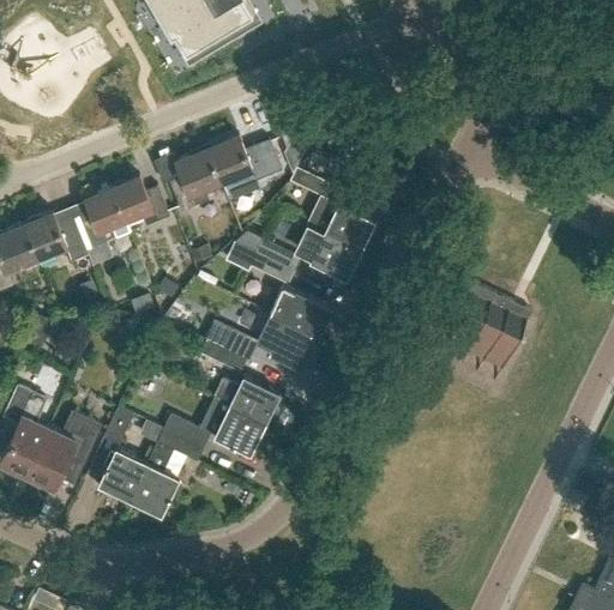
[(148,0),(169,35),(173,32),(186,55),(253,14),(244,0),(148,0)]
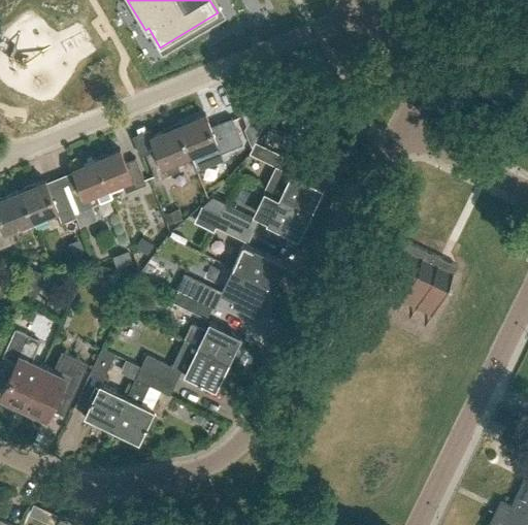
[(178,128),(190,157),(215,146),(219,156),(242,146),(232,120),(210,129),(205,117),(178,128)]
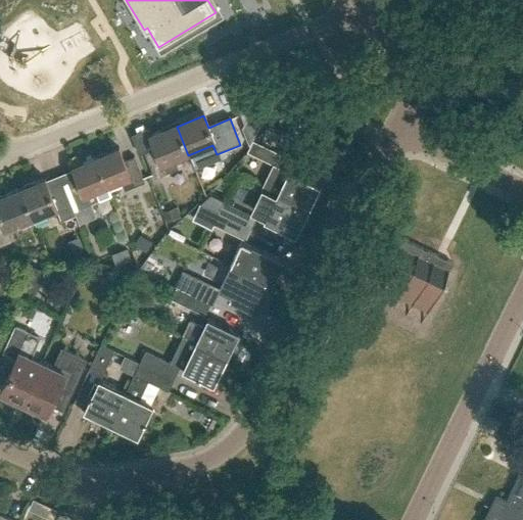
[(247,126),(243,132),(249,147),(257,131),(247,126)]
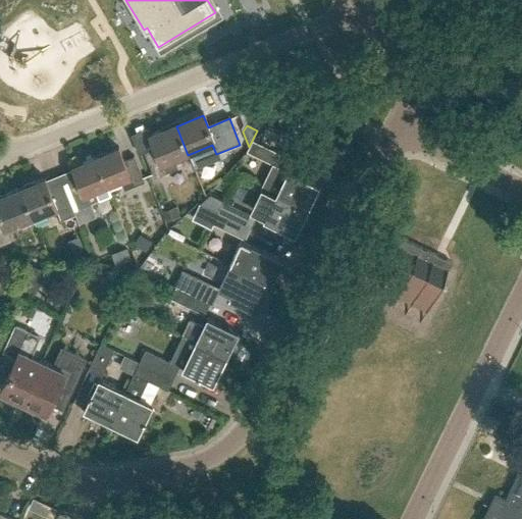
[(188,155),(176,126),(150,137),(155,150),(144,154),(154,179),(177,169),(173,160),(188,155)]
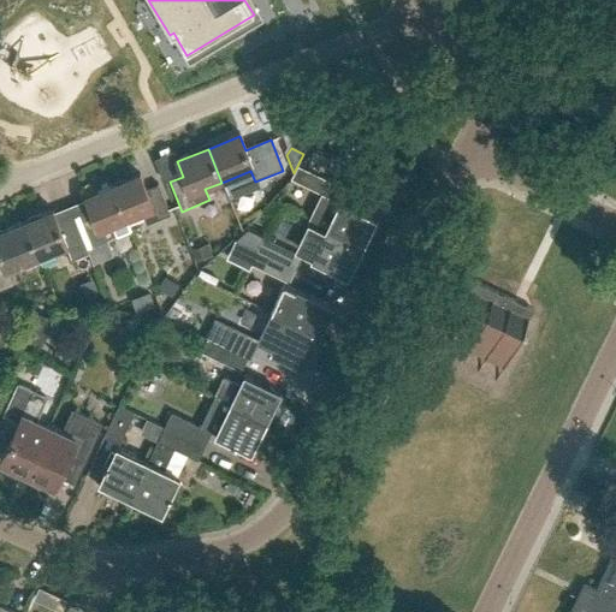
[(308,225),(361,251),(375,221),(337,203),(343,190),(297,170),(291,182),(321,196),(308,225)]
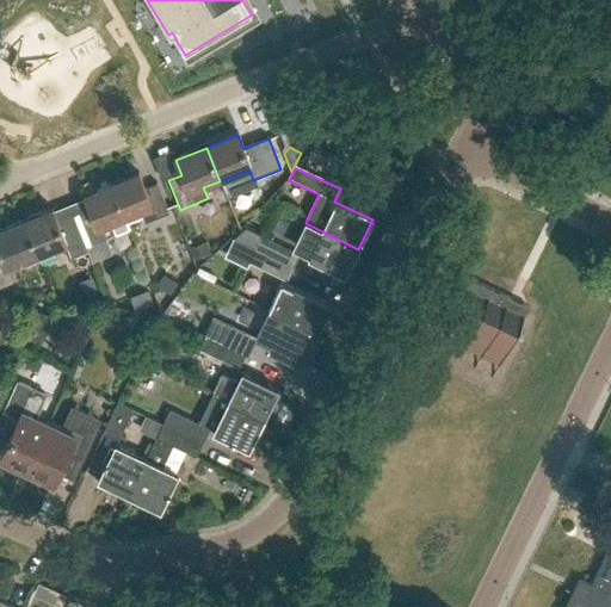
[(111,186),(125,218),(141,212),(146,225),(170,216),(158,186),(144,191),(139,175),(111,186)]
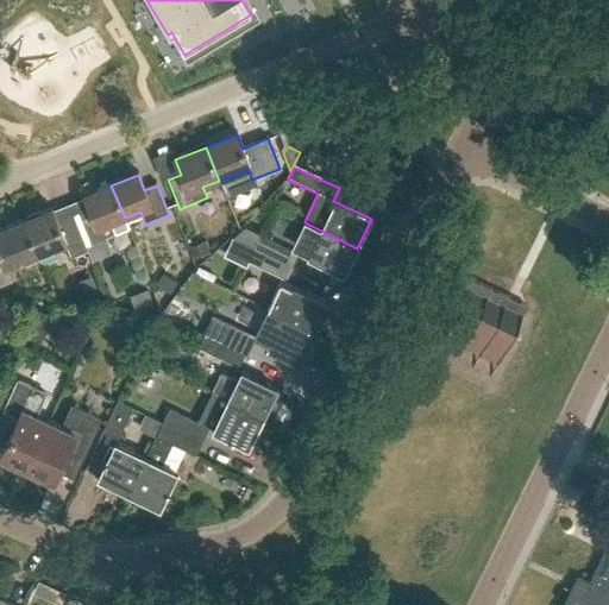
[(130,232),(125,218),(111,186),(85,196),(90,212),(79,216),(90,246),(104,241),(115,237),(115,238),(130,232)]
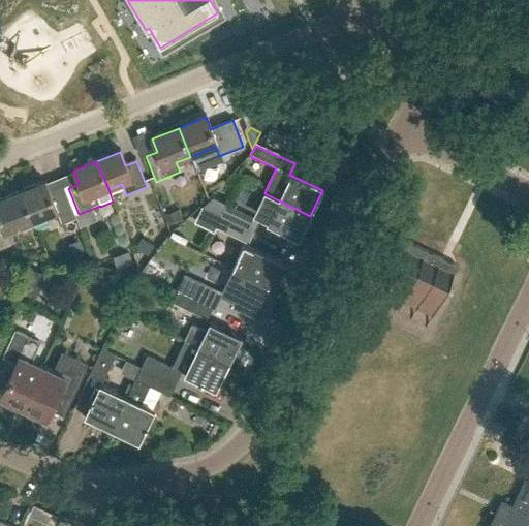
[(21,192),(33,223),(56,214),(62,226),(76,221),(64,190),(51,195),(45,183),(21,192)]
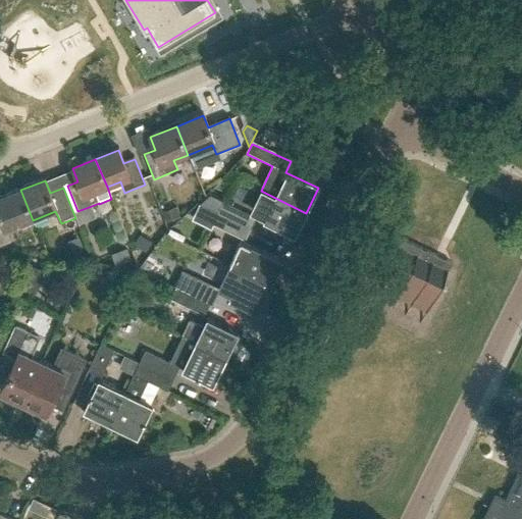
[(5,231),(33,220),(20,190),(0,198),(0,220),(0,221),(0,220),(0,247),(10,243),(5,231)]
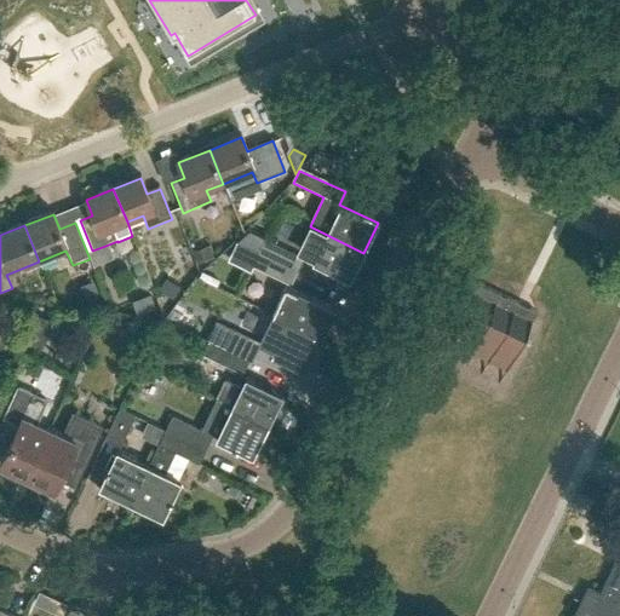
[(350,281),(363,253),(310,226),(299,249),(316,258),(314,264),(350,281)]
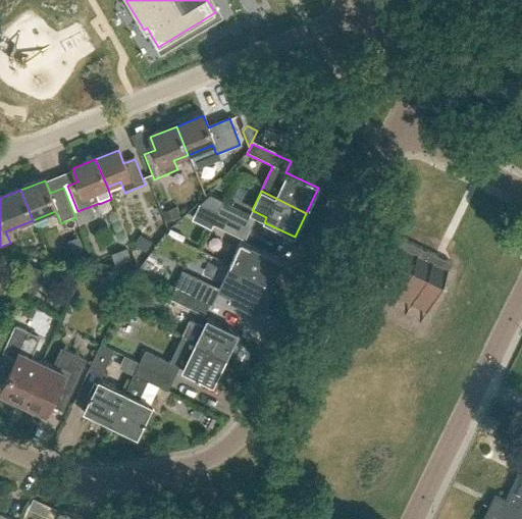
[(217,215),(250,231),(256,220),(222,204),(217,215)]
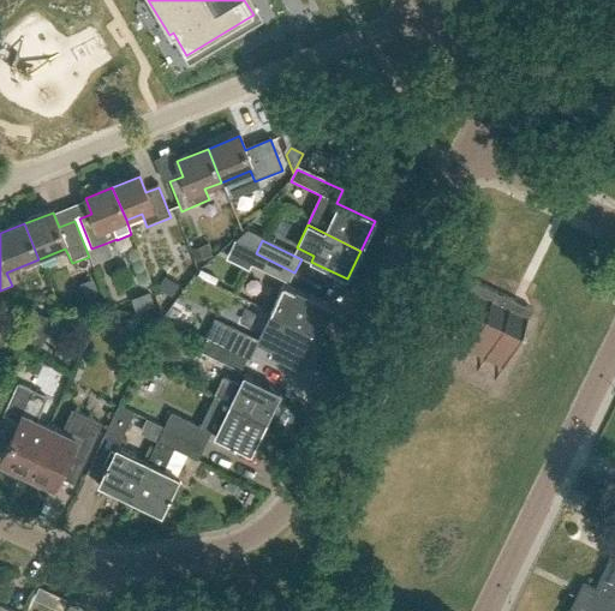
[(197,264),(214,257),(209,246),(192,252),(197,264)]
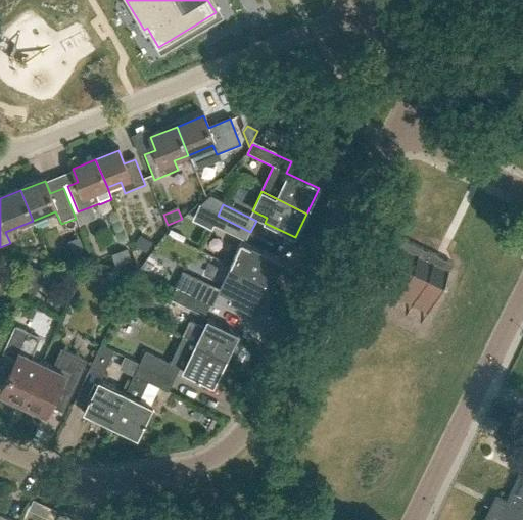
[(245,243),(250,232),(218,216),(212,227),(245,243)]
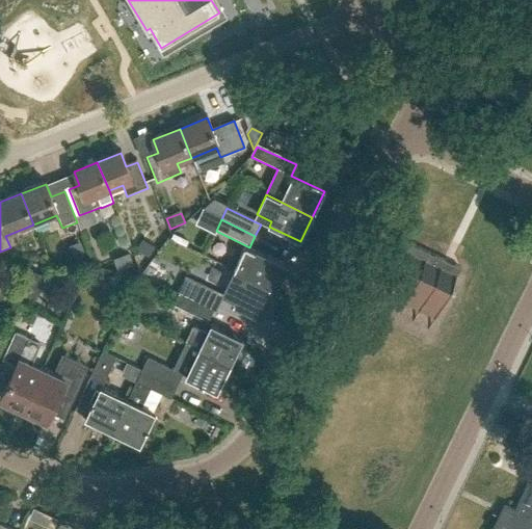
[(150,259),(156,247),(143,240),(137,250),(150,259)]
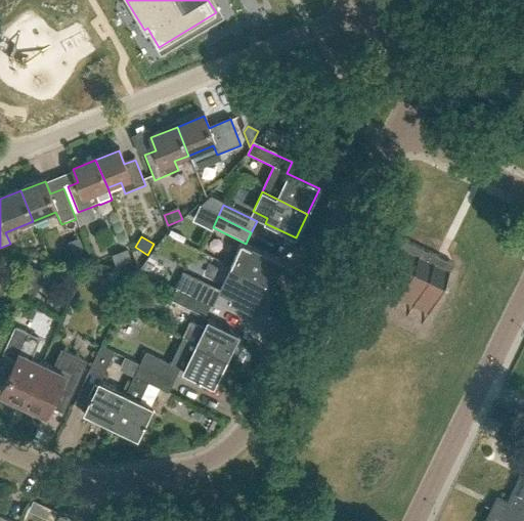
[(449,274),(453,266),(445,262),(437,258),(401,241),(392,260),(397,263),(384,292),(430,313),(448,273),(449,274)]
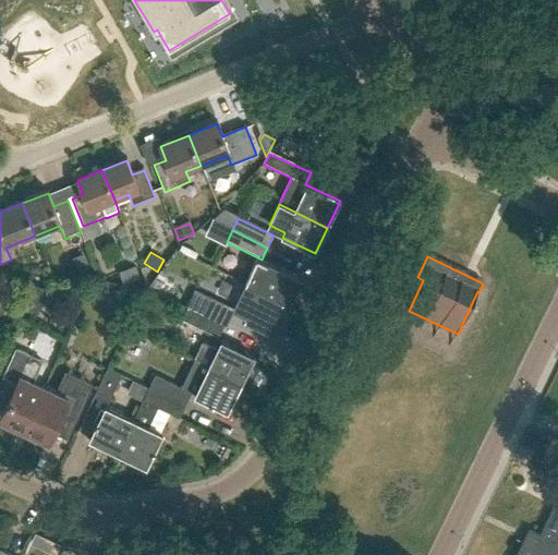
[(256,291),(289,306),(294,294),(299,297),(305,282),(269,265),(268,267),(257,262),(245,286),(256,291)]
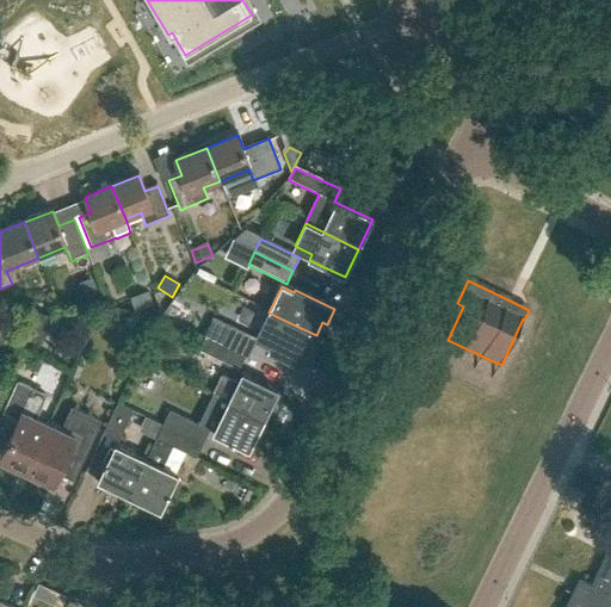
[(129,296),(135,314),(156,305),(149,289),(129,296)]
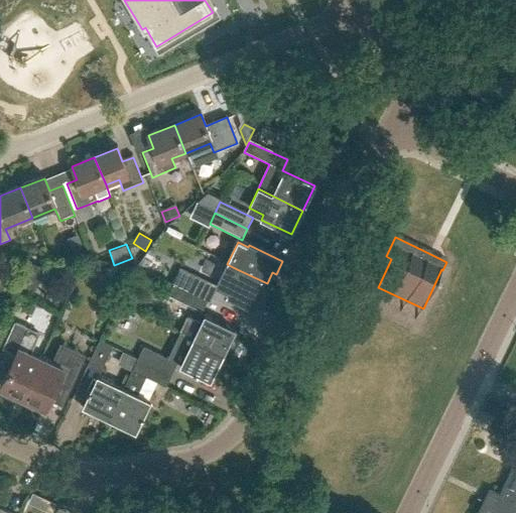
[(255,309),(267,283),(237,269),(225,294),(255,309)]
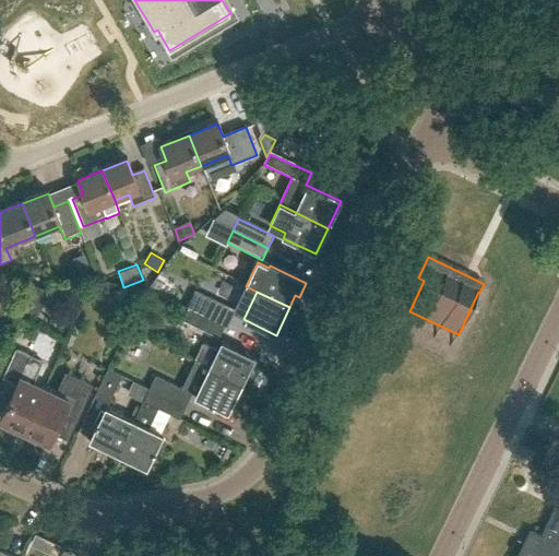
[(137,314),(143,299),(130,294),(125,307),(137,314)]
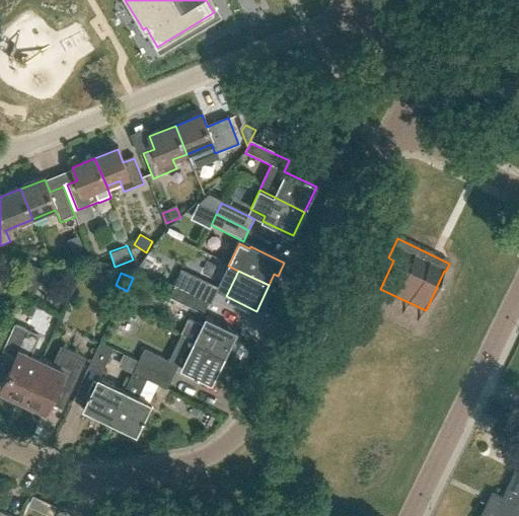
[(175,288),(209,304),(215,292),(181,276),(175,288)]
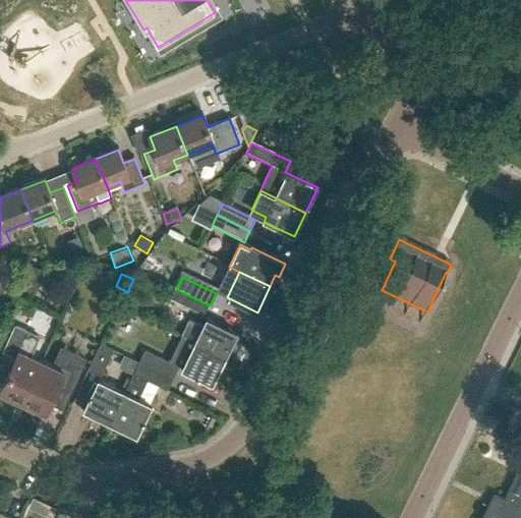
[(205,317),(210,305),(176,289),(171,300),(205,317)]
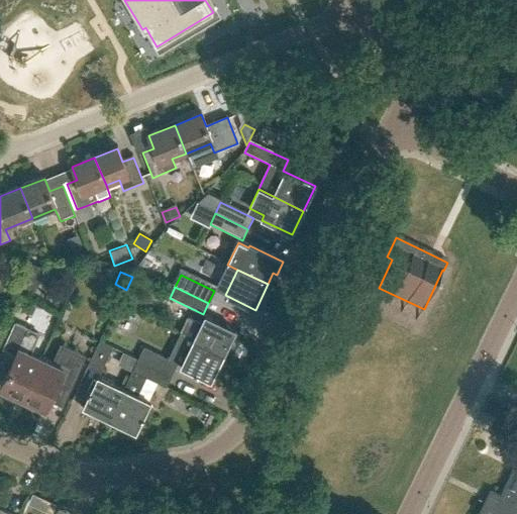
[(181,335),(224,355),(235,332),(206,318),(202,324),(189,318),(181,335)]
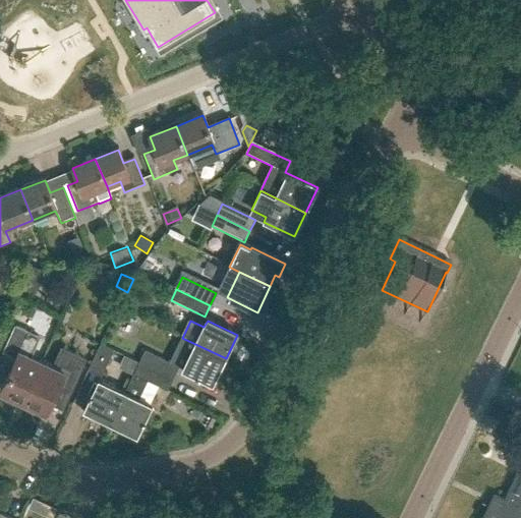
[(20,409),(42,363),(30,358),(39,339),(15,329),(4,353),(16,358),(0,393),(9,398),(7,403),(20,409)]
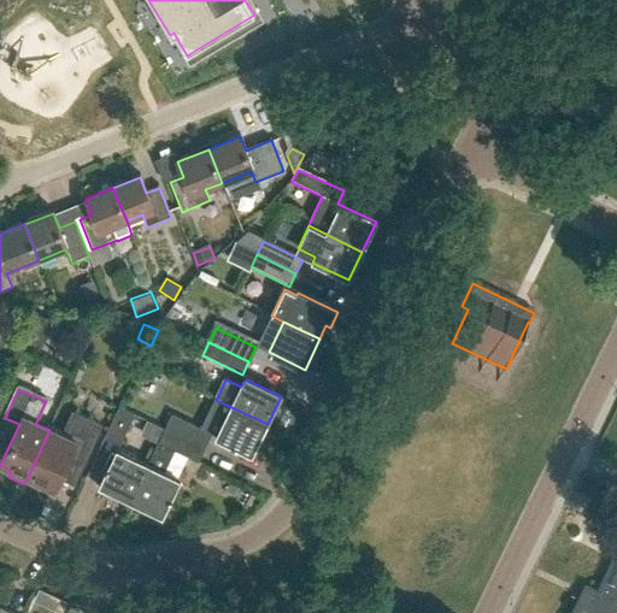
[(252,455),(268,424),(216,400),(201,429),(217,436),(217,438),(252,455)]
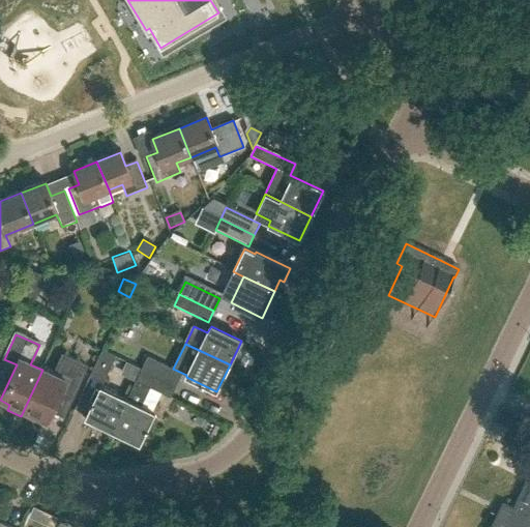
[(104,385),(116,358),(102,351),(90,378),(104,385)]
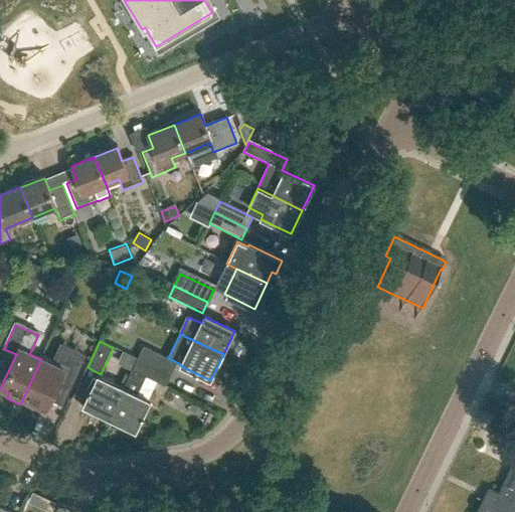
[(41,359),(20,404),(33,410),(35,405),(45,410),(58,381),(69,387),(83,357),(61,347),(52,364),(41,359)]
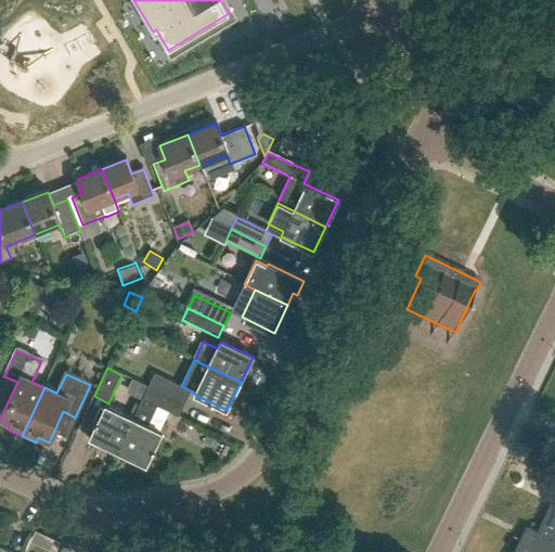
[(149,389),(184,407),(191,393),(155,375),(149,389)]
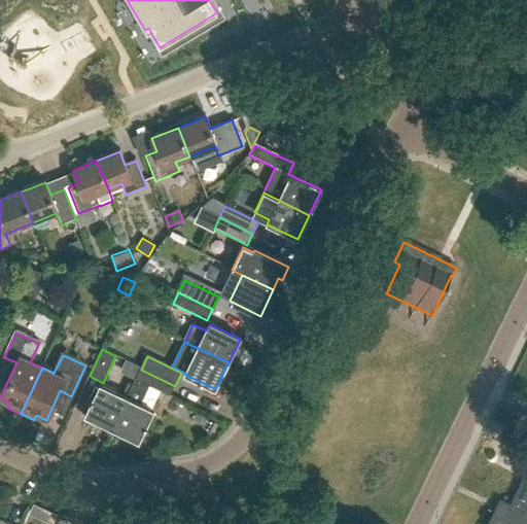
[(170,396),(175,386),(141,370),(127,397),(112,428),(139,442),(146,426),(147,427),(148,425),(150,425),(154,425),(159,418),(155,414),(152,413),(153,411),(140,404),(145,394),(140,391),(144,384),(170,396)]
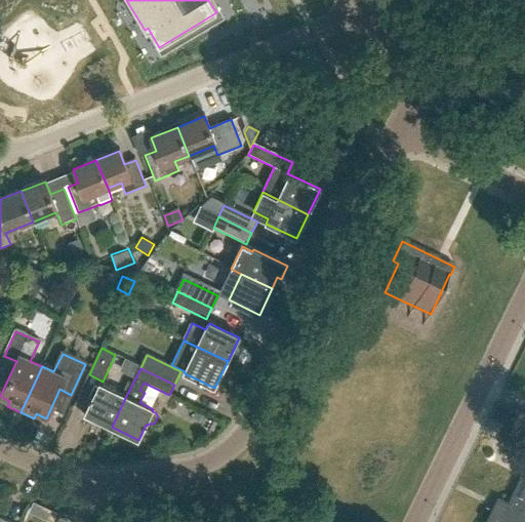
[(112,427),(126,396),(101,384),(86,414),(112,427)]
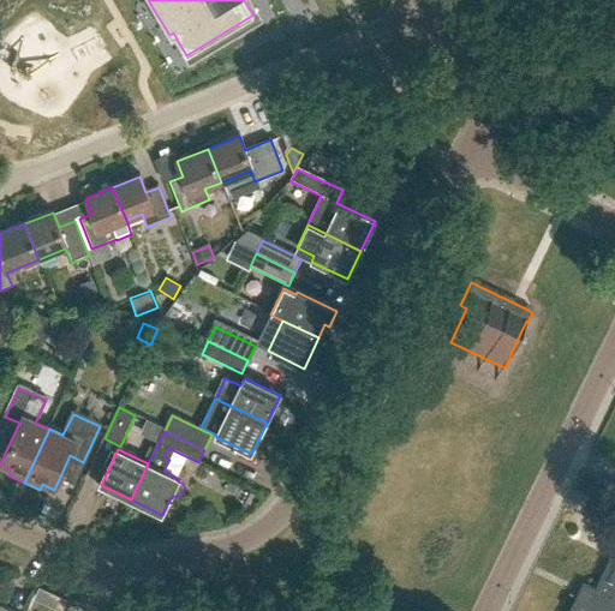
[(614,610),(614,555),(591,605),(579,599),(573,610),(614,610)]
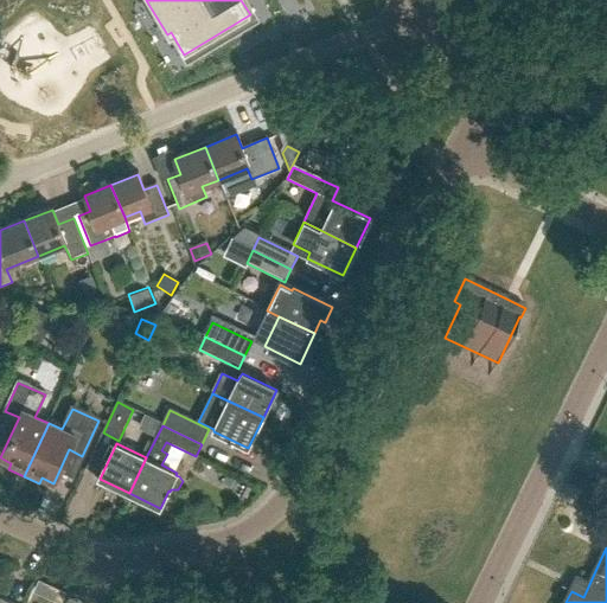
[(64,594),(53,589),(48,600),(53,602),(61,602),(64,594)]
